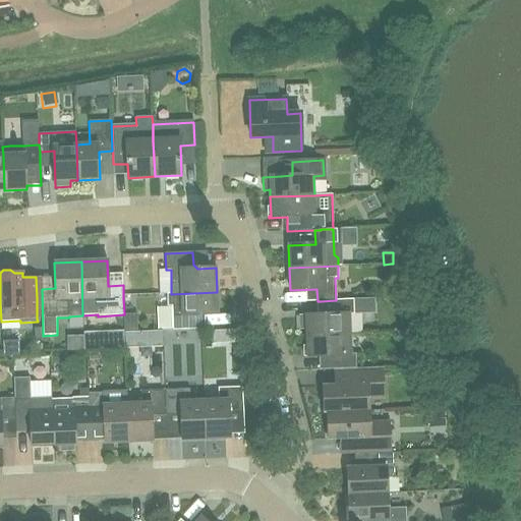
[(218,314),(217,292),(171,294),(167,294),(168,306),(172,306),(172,313),(173,331),(186,330),(185,315),(218,314)]
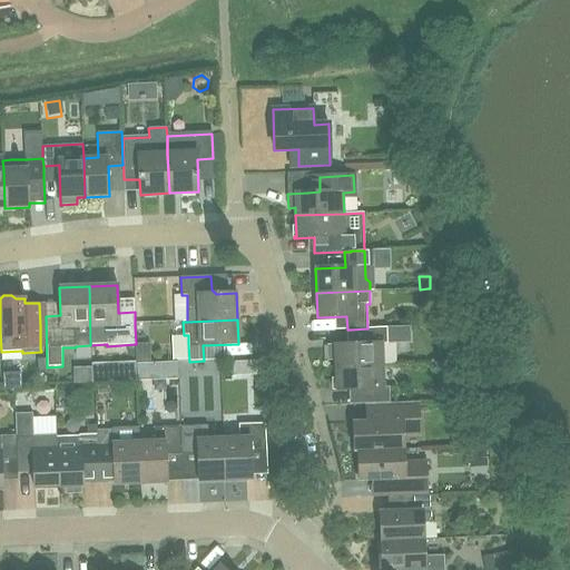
[(136,343),(136,344),(149,344),(149,325),(135,326),(136,343)]
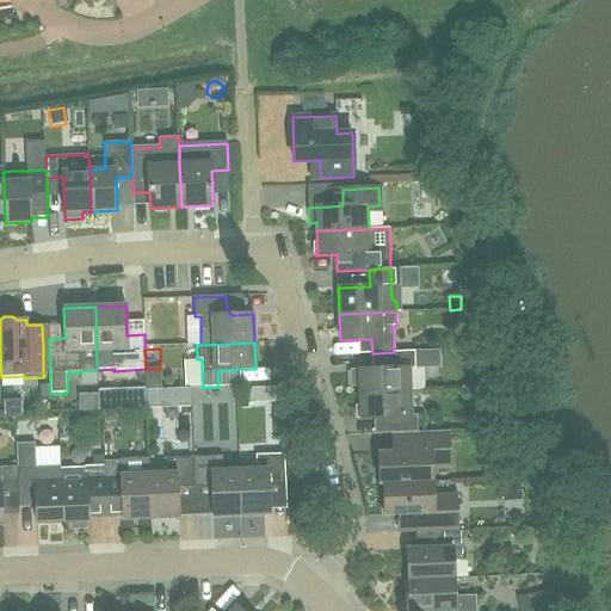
[(357,394),(411,393),(411,369),(415,369),(415,351),(394,352),(376,353),(377,369),(351,370),(351,386),(356,386),(357,394)]
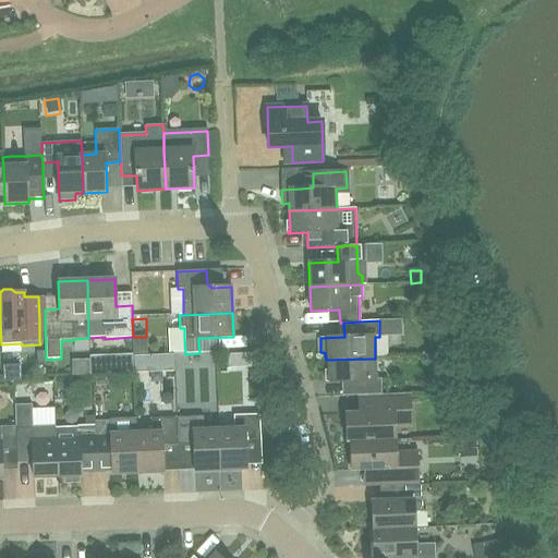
[(47,367),(46,360),(46,352),(37,353),(38,367),(47,367)]
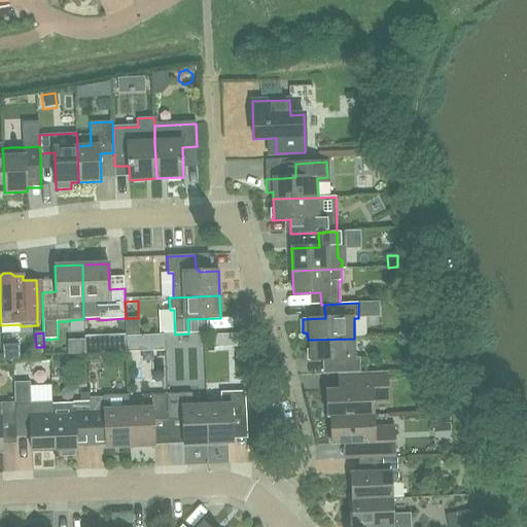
[(355,358),(354,339),(308,340),(308,360),(326,360),(327,375),(338,374),(360,373),(360,358),(355,358)]
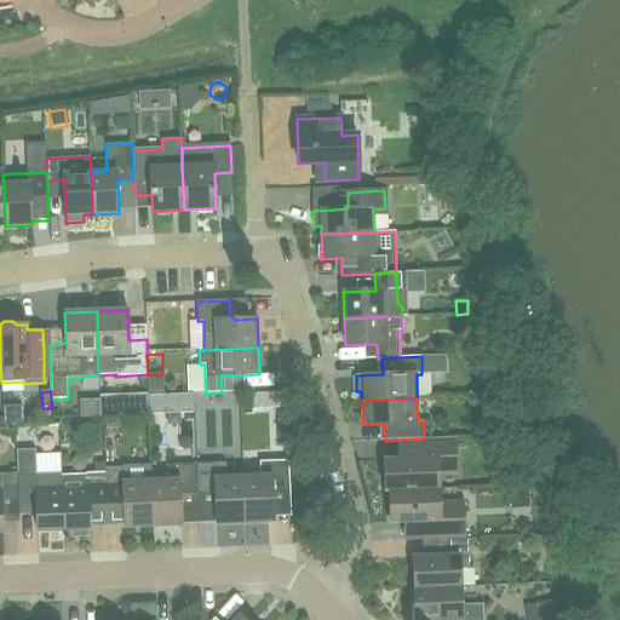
[(457,472),(455,437),(424,438),(397,440),(399,459),(385,460),(385,461),(386,461),(388,489),(386,489),(386,491),(440,489),(440,474),(457,472)]
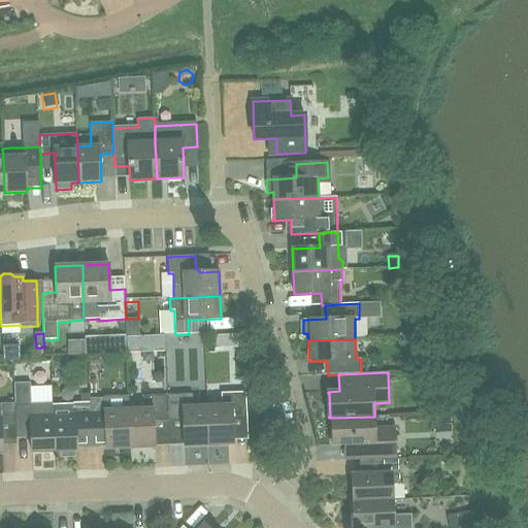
[(31,403),(30,383),(13,384),(14,403),(15,403),(15,419),(30,419),(32,453),(55,452),(53,416),(53,405),(53,403),(31,403)]
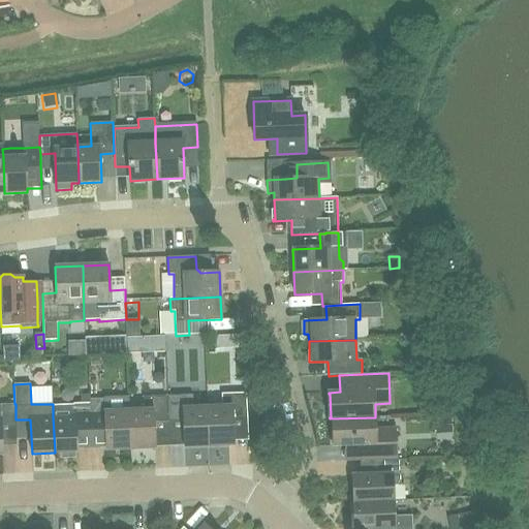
[(209,446),(234,445),(232,419),(247,418),(246,393),(221,394),(222,406),(208,407),(209,446)]
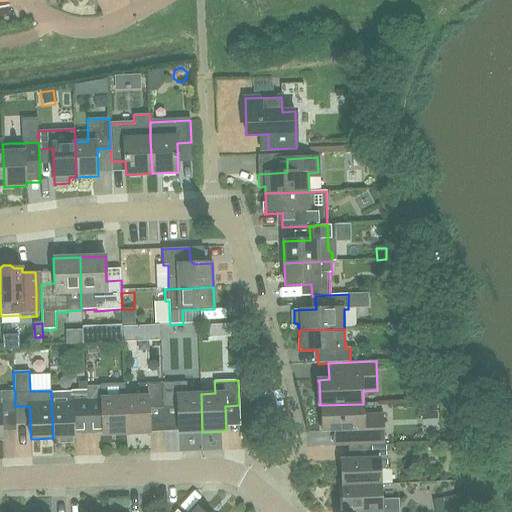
[(187,394),(186,382),(162,383),(163,408),(177,408),(178,433),(202,432),(201,394),(187,394)]
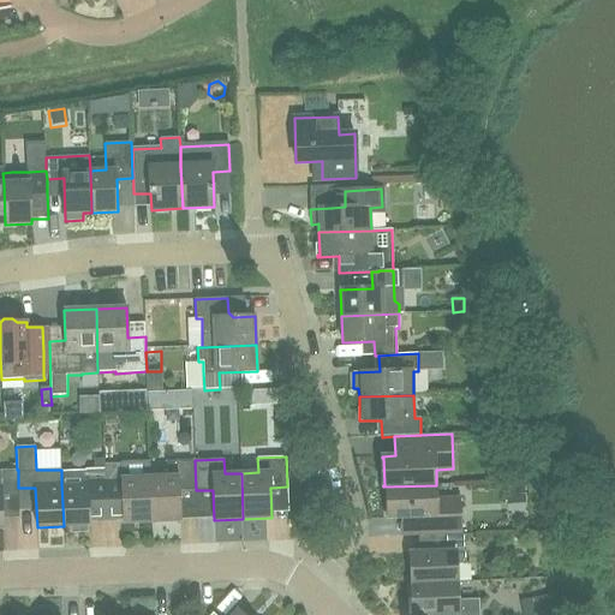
[(151,523),(180,521),(179,491),(196,490),(195,460),(166,461),(167,476),(150,477),(151,523)]
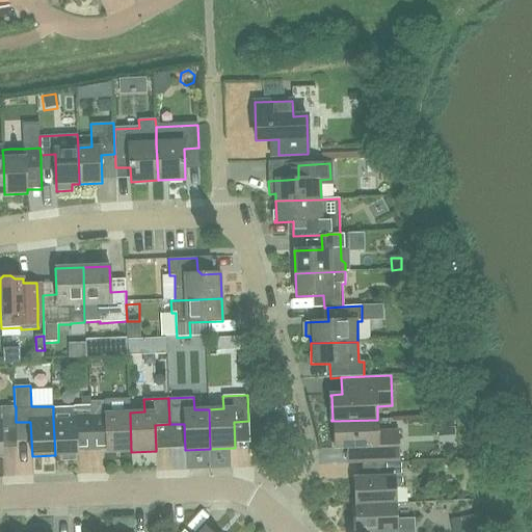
[(115,413),(114,400),(90,401),(90,428),(106,427),(107,453),(131,452),(130,413),(115,413)]
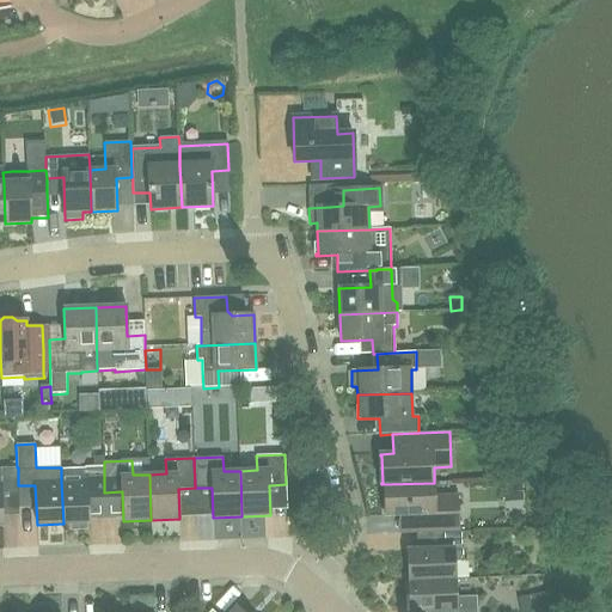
[(105,520),(104,493),(104,461),(95,461),(93,463),(93,467),(89,467),(85,467),(85,469),(61,470),(61,482),(63,524),(71,522),(71,530),(87,530),(86,522),(87,522),(89,522),(89,521),(105,520)]
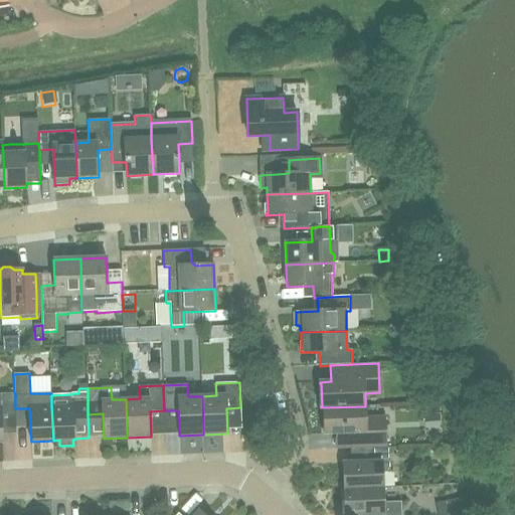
[(0,442),(2,443),(1,413),(15,413),(15,408),(15,393),(14,393),(0,393),(0,442)]
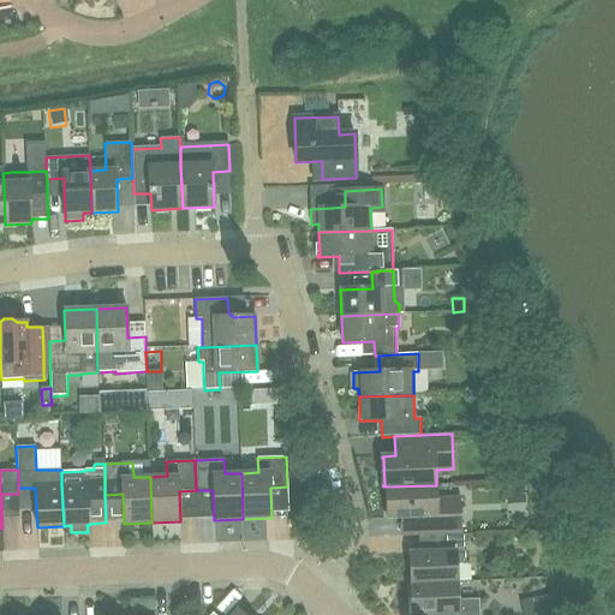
[(437,499),(436,485),(383,487),(383,488),(388,488),(389,517),(388,517),(388,518),(425,517),(427,536),(445,536),(461,535),(460,499),(437,499)]
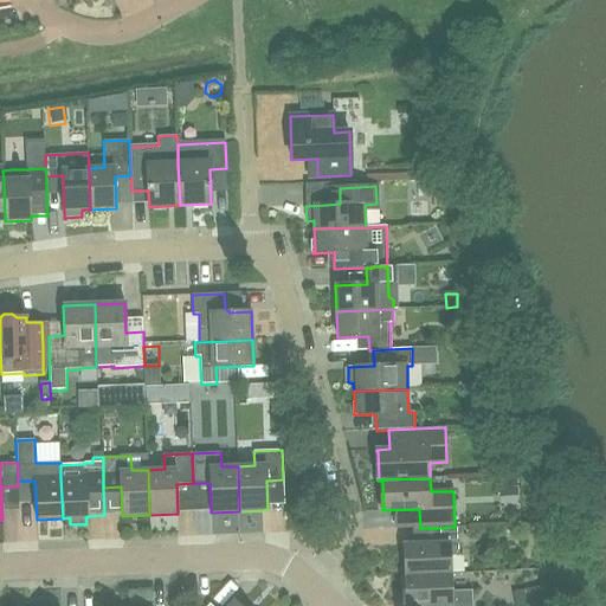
[(406,577),(450,574),(450,556),(459,555),(458,527),(455,527),(438,528),(438,543),(405,546),(406,577)]
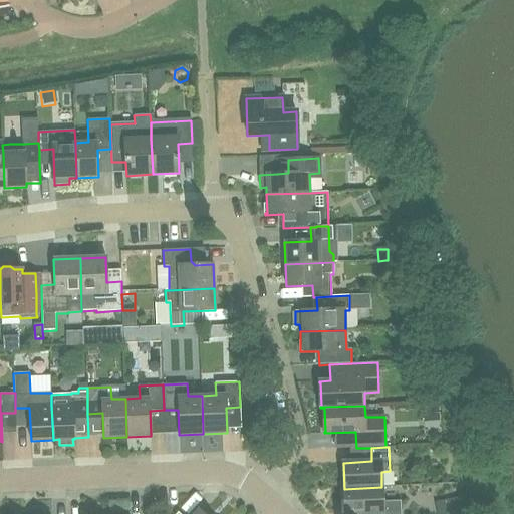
[(381,487),(344,489),(344,513),(360,513),(373,513),(401,513),(401,501),(382,501),(381,487)]
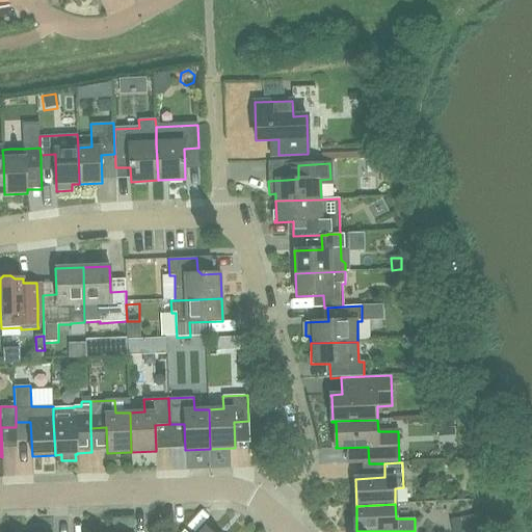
[(476,531),(474,517),(452,522),(453,531),(476,531)]
